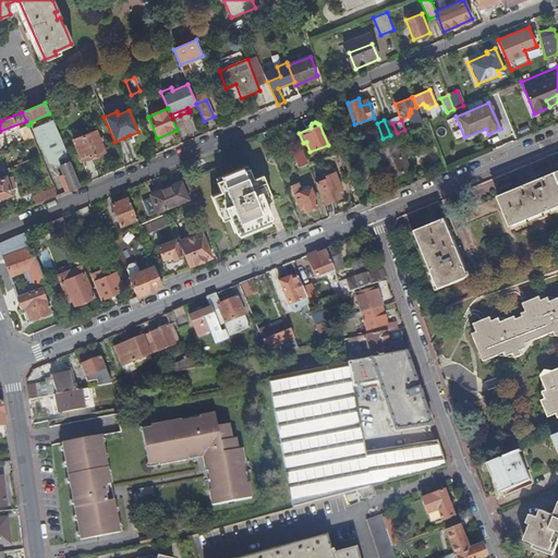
[(28,125),(27,124),(20,128),(25,142),(33,137),(28,125)]
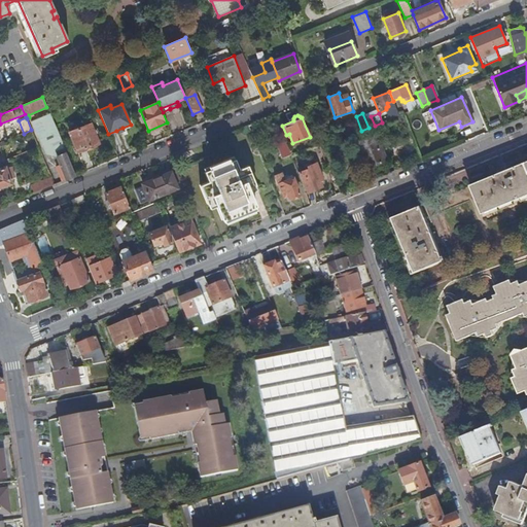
[(69,134),(77,152),(99,143),(91,125),(69,134)]
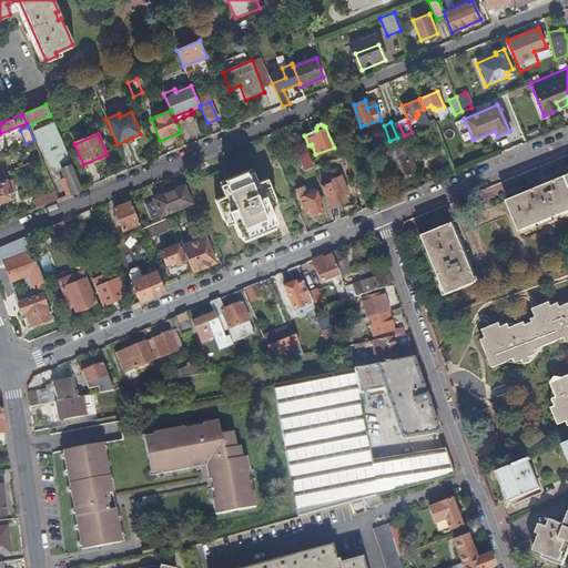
[(416,173),(404,145),(383,154),(388,169),(392,166),(397,181),(416,173)]
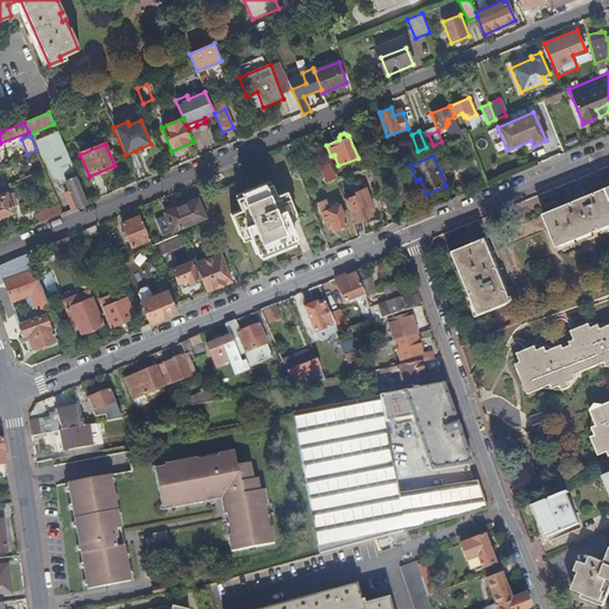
[(328,158),(318,163),(326,183),(336,180),(328,158)]
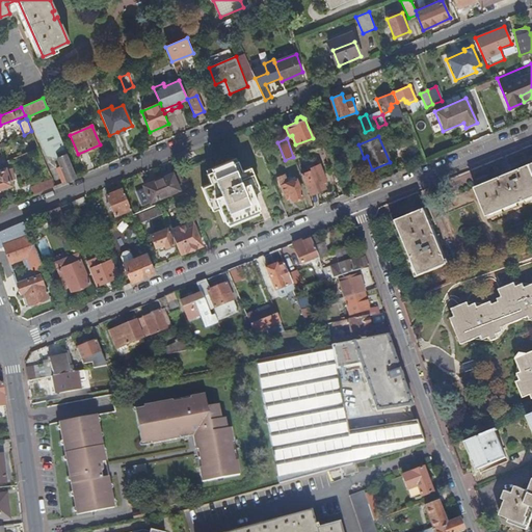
[(58,169),(63,183),(76,178),(60,139),(54,141),(60,158),(57,159),(61,168),(58,169)]
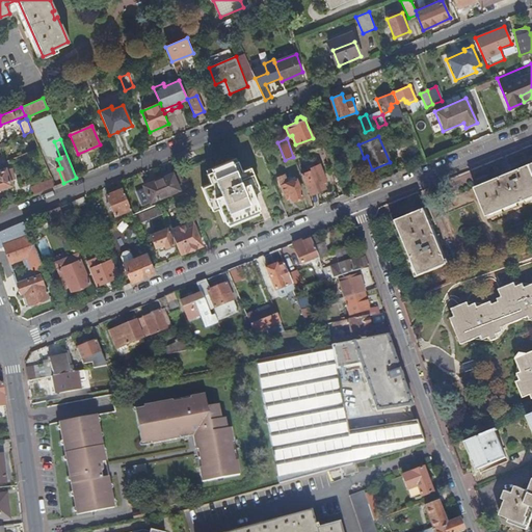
[(242,171),(238,161),(207,174),(211,184),(203,187),(210,207),(217,204),(224,221),(259,208),(251,190),(258,187),(250,167),(242,171)]
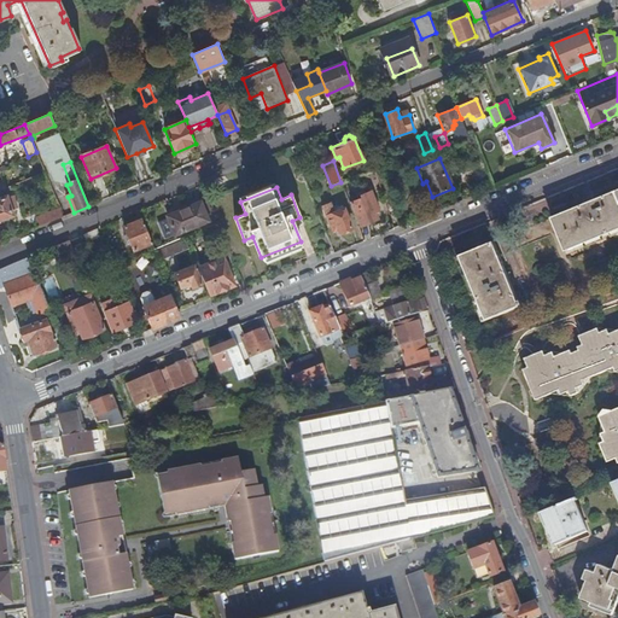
[(361,198),(350,202),(359,226),(377,219),(374,211),(378,210),(371,191),(361,194),(361,198)]
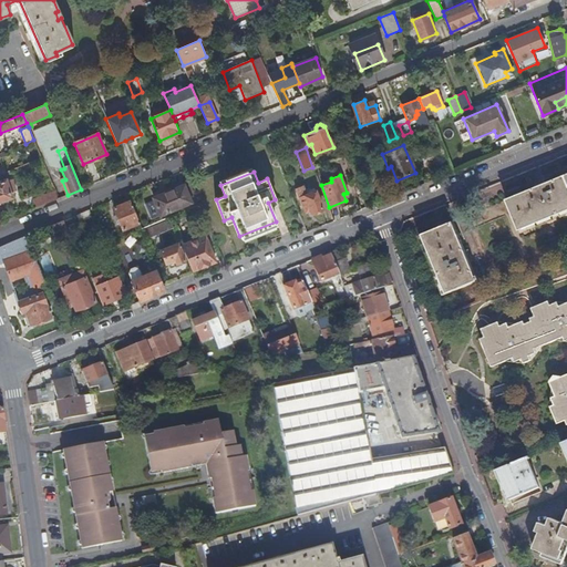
[(566,175),(507,199),(519,230),(566,212),(566,175)]
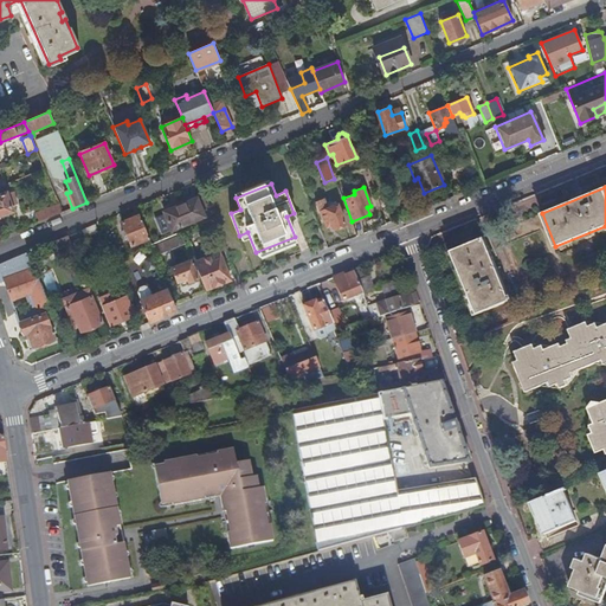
[(6,194),(5,193),(0,194),(0,214),(11,211),(10,206),(17,204),(13,192),(6,194)]
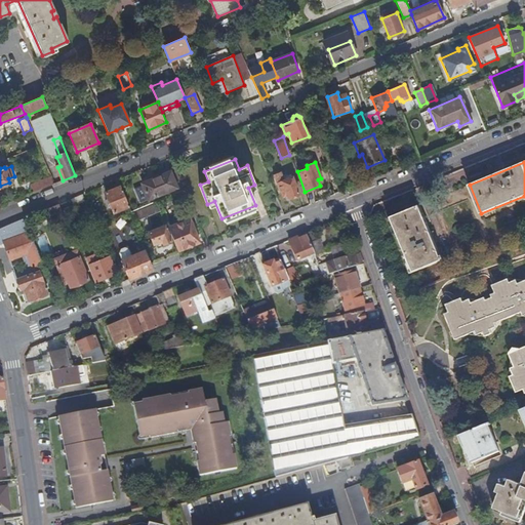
[(143,183),(149,199),(176,188),(170,171),(143,183)]
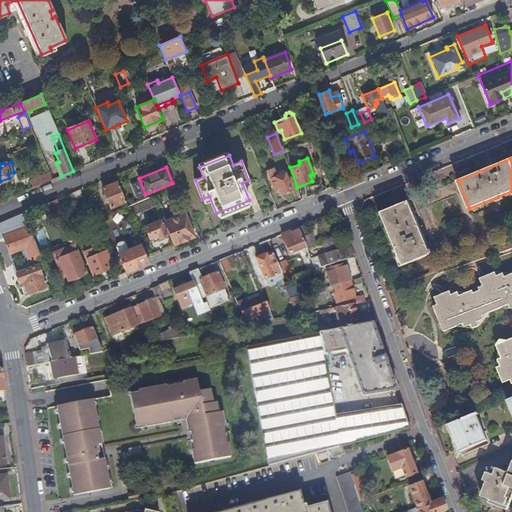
[(279,186),(280,188),(281,191),(291,187),(285,172),(277,175),(274,167),(266,170),(270,179),(271,178),(275,187),(279,186)]
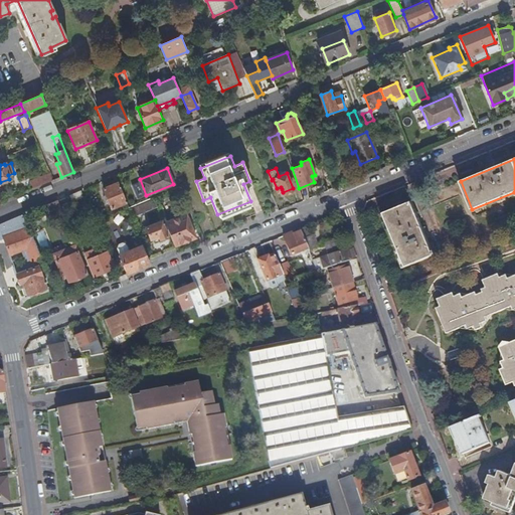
[(32,181),(35,188),(53,180),(50,173),(32,181)]
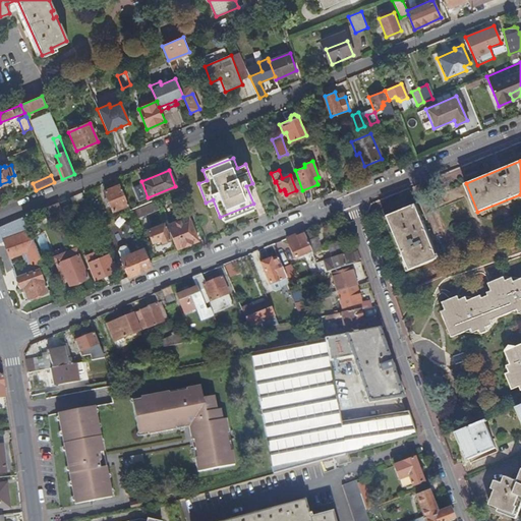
[(117,177),(114,179),(115,182),(113,183),(114,186),(105,190),(113,211),(128,205),(117,177)]
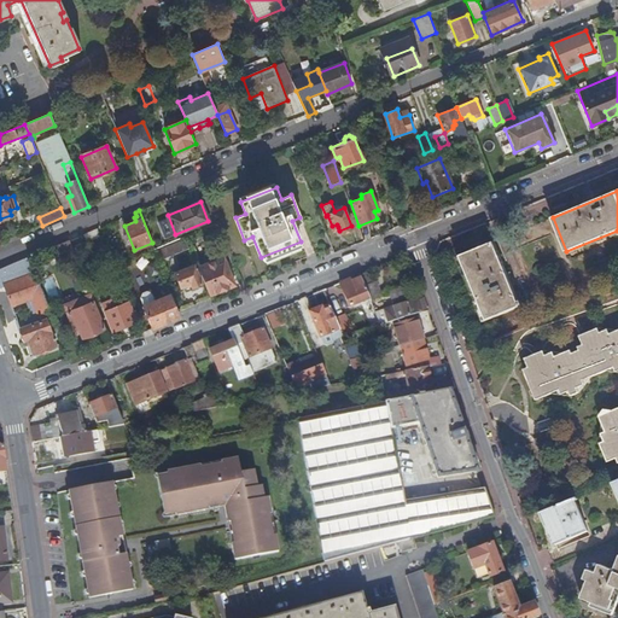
[(164,239),(172,237),(168,220),(159,222),(164,239)]
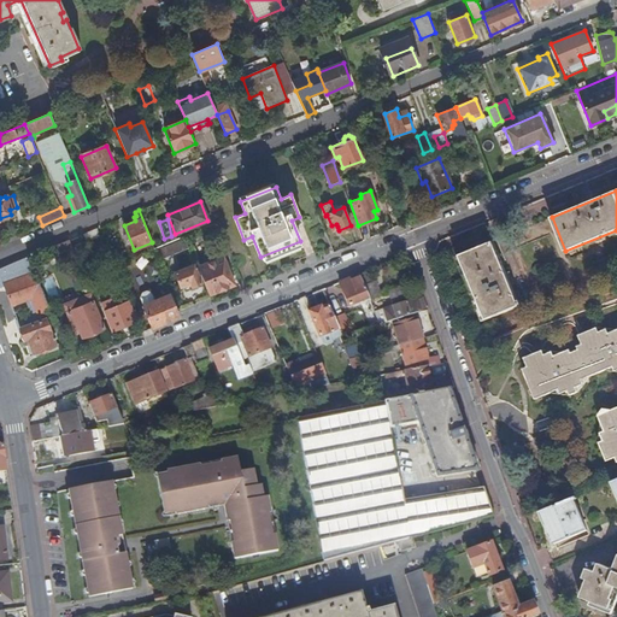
[(100,235),(97,228),(83,234),(87,241),(100,235)]
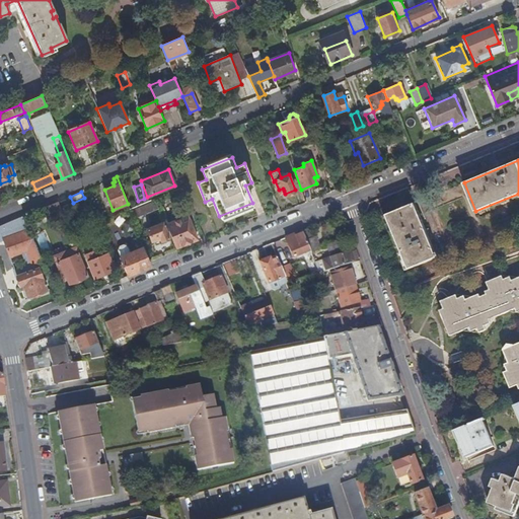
[(61,209),(58,202),(43,208),(46,215),(61,209)]
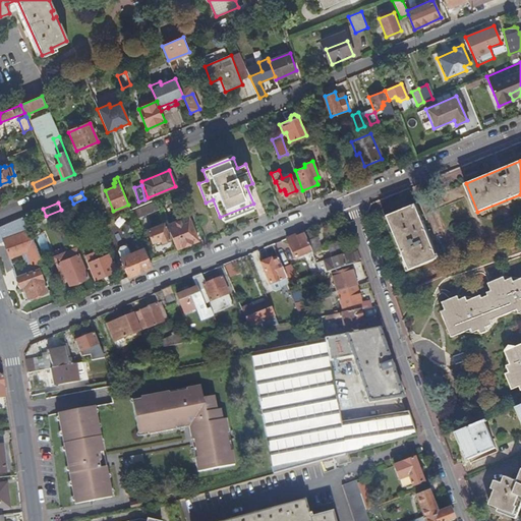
[(438,254),(417,204),(389,215),(411,270),(440,258),(440,257),(442,256),(441,253),(438,254)]
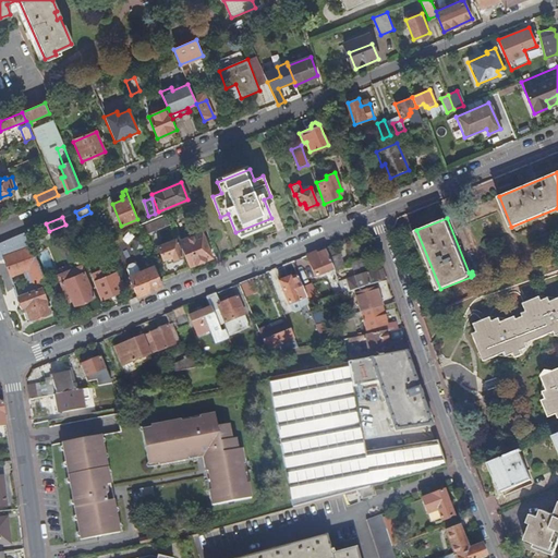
[(79,232),(73,219),(65,222),(71,234),(79,232)]
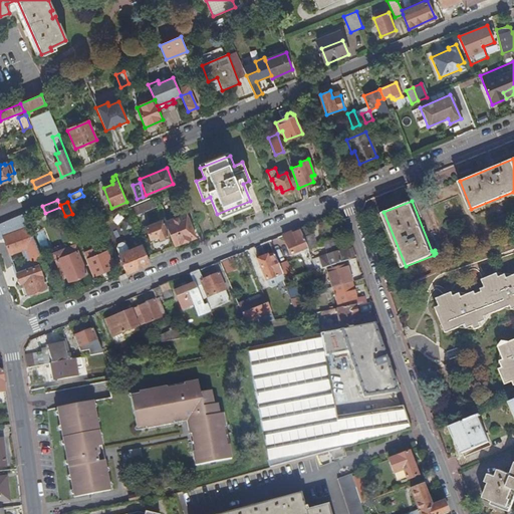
[(44,266),(23,214),(0,223),(0,236),(2,235),(9,254),(25,248),(33,266),(16,272),(17,277),(19,282),(23,281),(27,293),(46,287),(39,268),(44,266)]
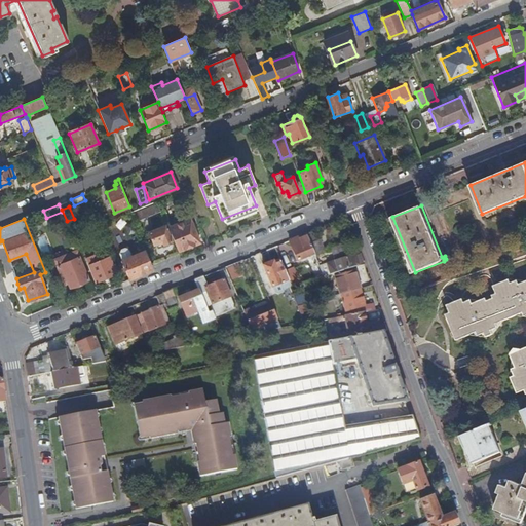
[(168,228),(178,251),(185,249),(186,249),(192,247),(193,245),(199,242),(190,219),(168,228)]
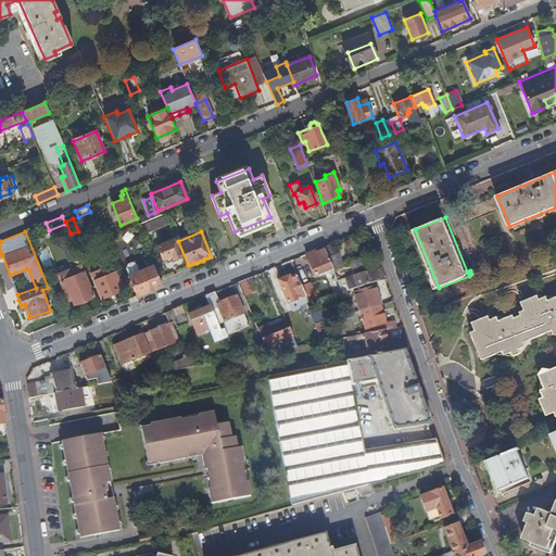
[(77,251),(71,236),(67,238),(73,252),(77,251)]
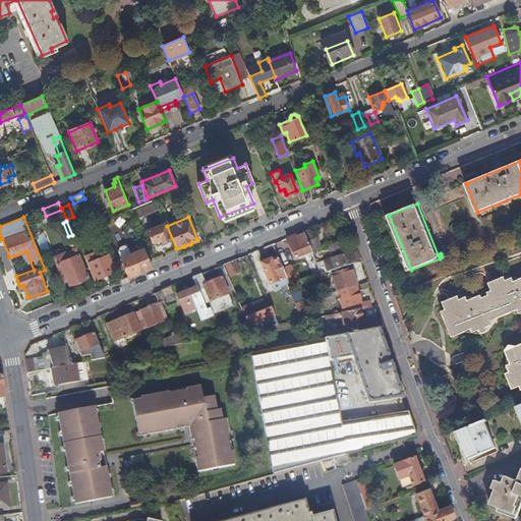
[(170,239),(163,223),(147,230),(152,242),(160,239),(161,242),(170,239)]
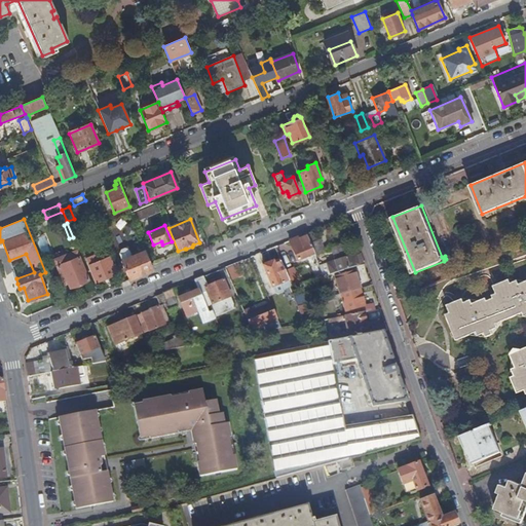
[(317,241),(313,232),(306,235),(310,245),(317,241)]
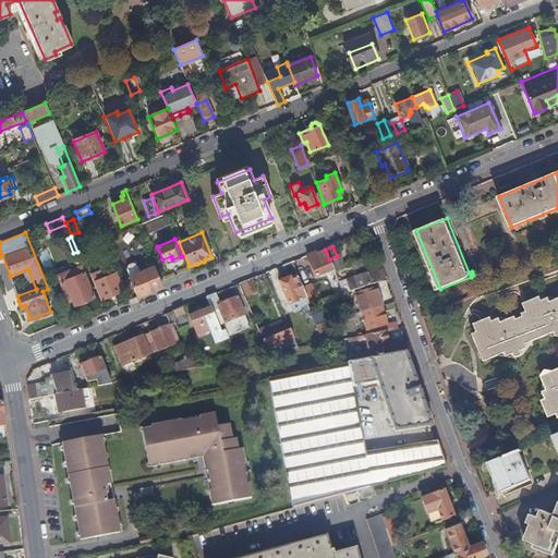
[(329,259),(325,250),(307,256),(315,277),(334,270),(329,259)]
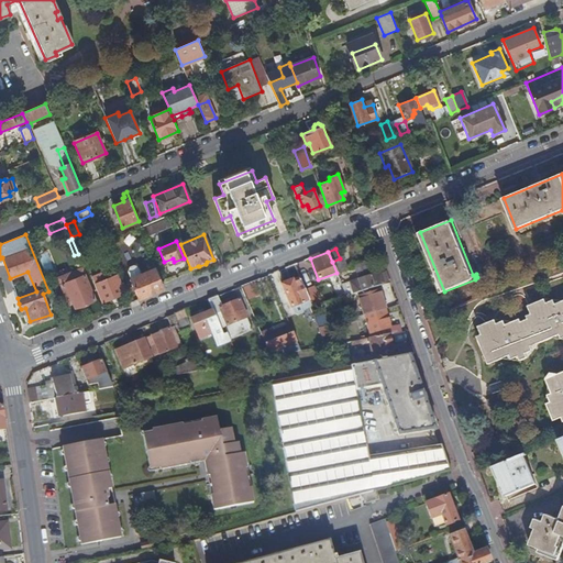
[(342,257),(340,258),(332,262),(337,273),(338,276),(349,272),(342,257)]
